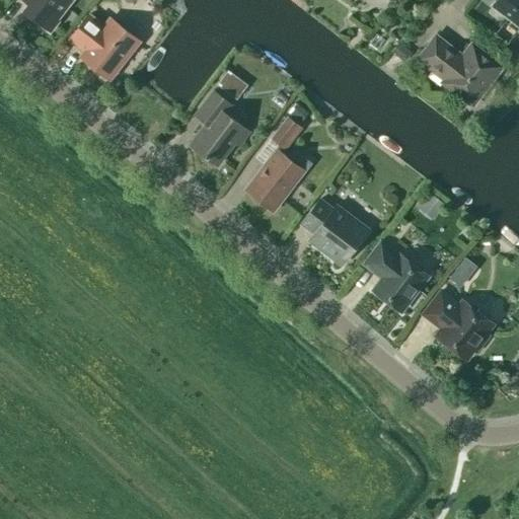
[(22,0),(28,4),(23,10),(43,25),(42,26),(49,31),(57,21),(56,20),(72,0),(22,0)]
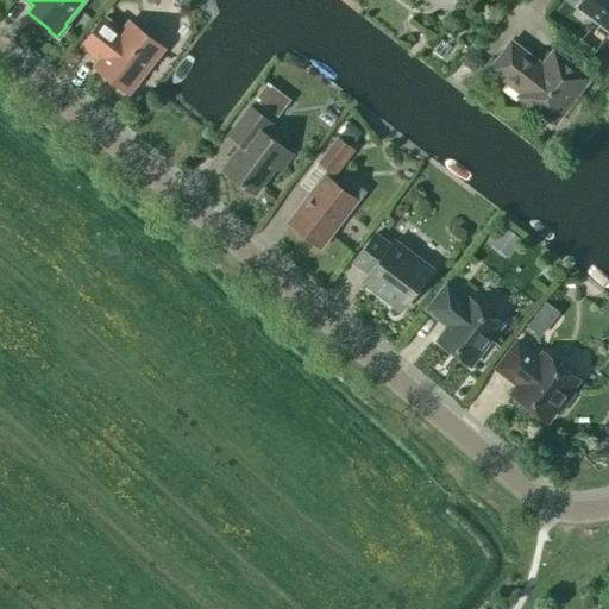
[(608,0),(581,0),(577,6),(608,30),(608,0)]
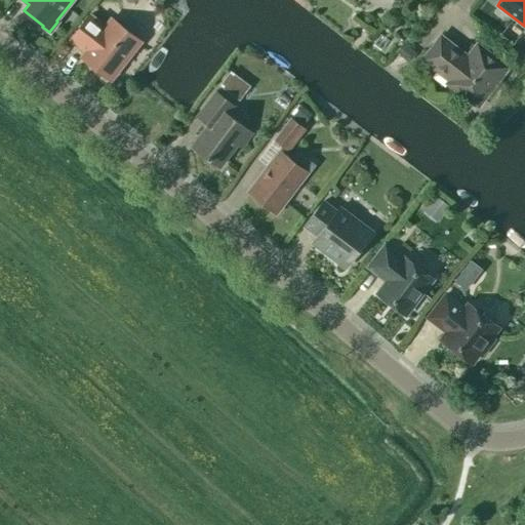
[(109,80),(139,41),(112,19),(105,28),(88,15),(70,39),(82,48),(82,47),(88,52),(84,58),(82,57),(81,58),(109,80)]
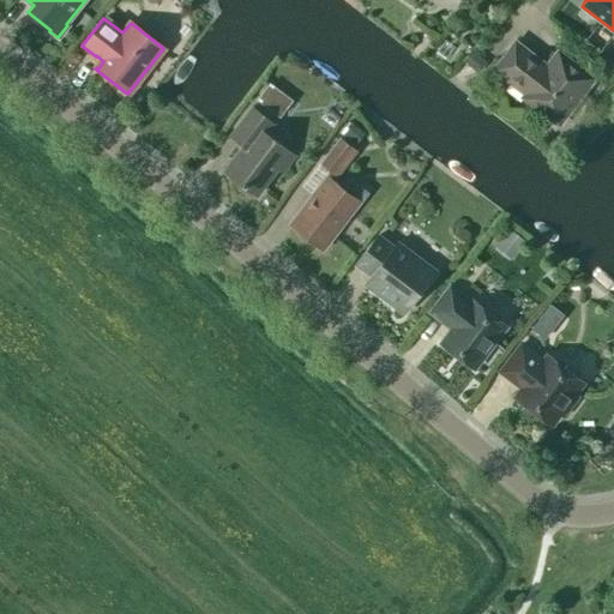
[(548,68),(515,43),(495,70),(528,95),(525,97),(524,96),(523,96),(558,122),(591,79),(558,52),(557,53),(559,55),(548,68)]
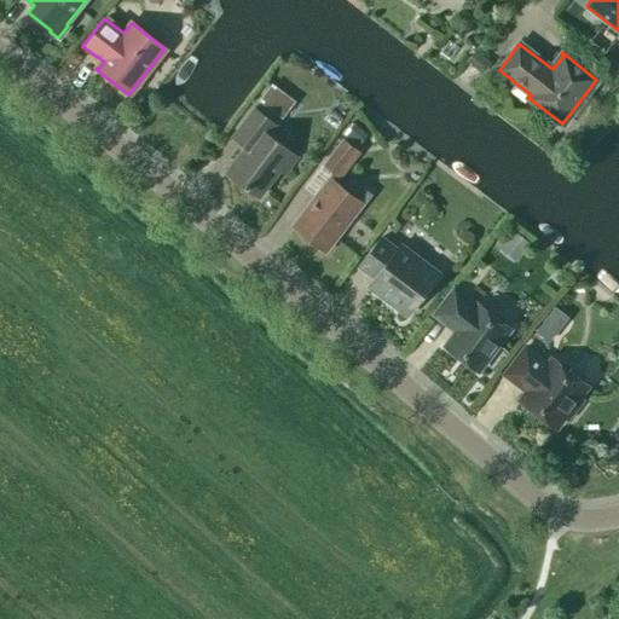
[(472,53),(466,61),(466,62),(476,71),(481,74),(490,63),(486,59),(482,57),(474,50),(472,53)]
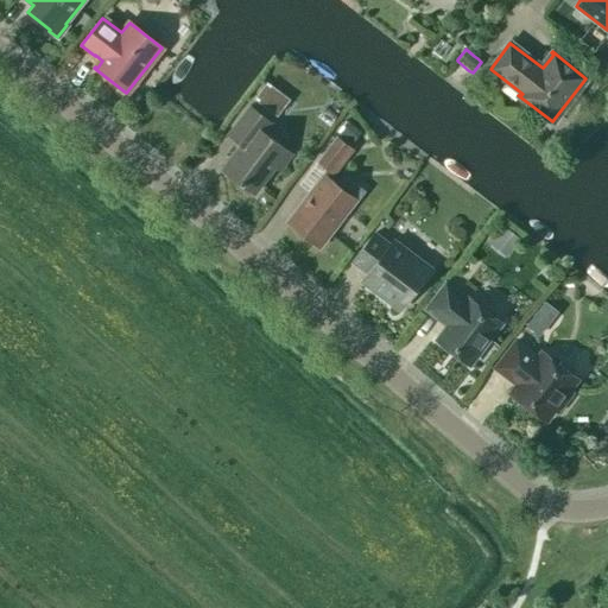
[(260,92),(254,99),(265,107),(277,90),(267,82),(260,92)]
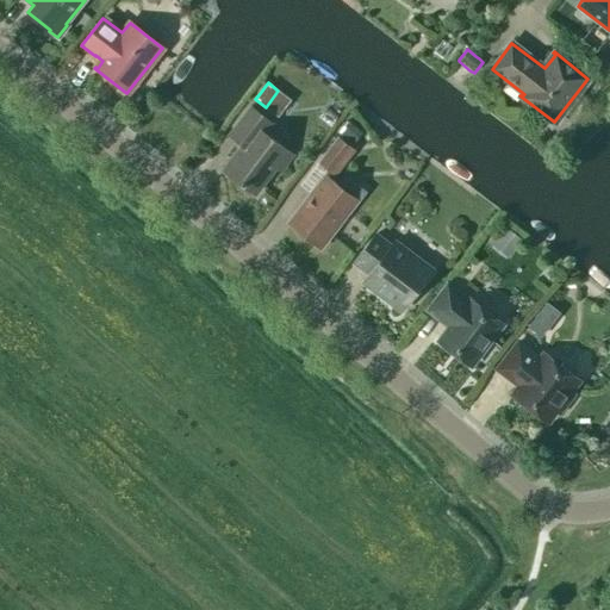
[(293,155),(263,132),(272,123),(250,106),(229,135),(241,144),(222,169),(243,186),(244,185),(255,193),(275,167),(280,170),(293,155)]
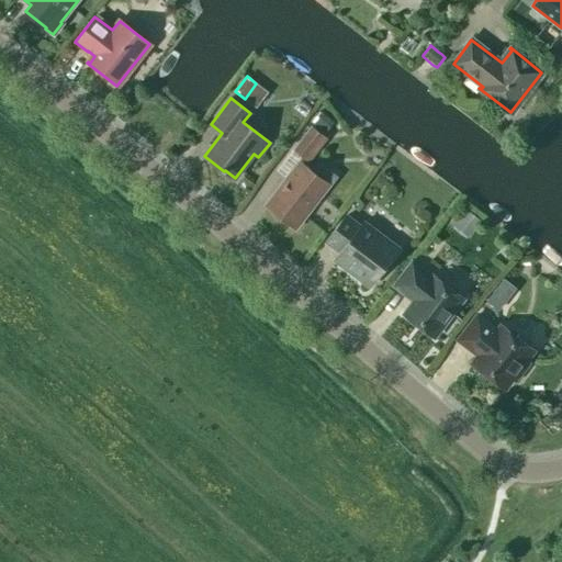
[(313,120),(311,122),(323,133),(325,131),(326,128),(333,121),(321,111),(314,119),(313,120)]
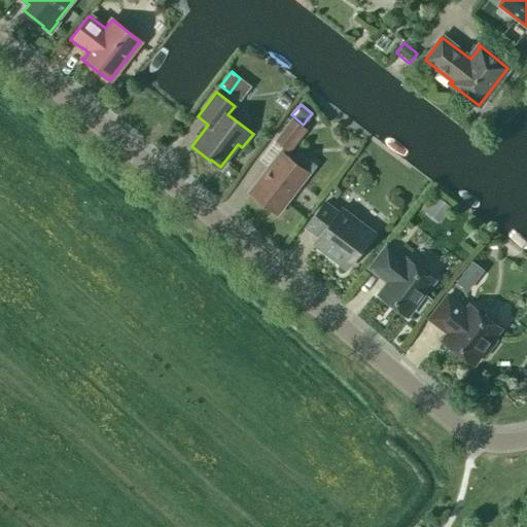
[(306,129),(290,116),(273,139),(288,151),(306,129)]
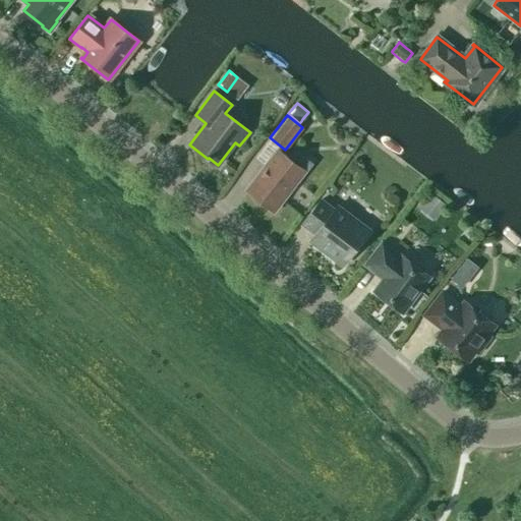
[(304,171),(278,151),(246,191),(273,212),(304,171)]
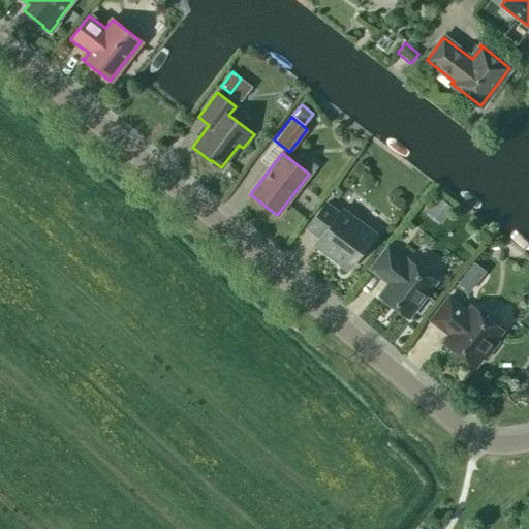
[(325,203),(307,227),(320,238),(314,245),(344,268),(355,252),(361,251),(375,234),(342,209),(339,213),(325,203)]
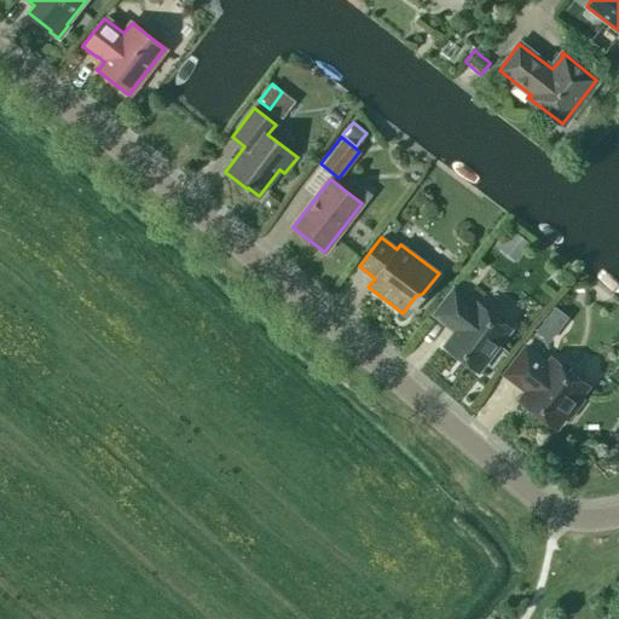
[(478,304),(476,306),(453,289),(435,314),(458,333),(447,347),(445,345),(445,346),(478,371),(510,329),(478,304)]
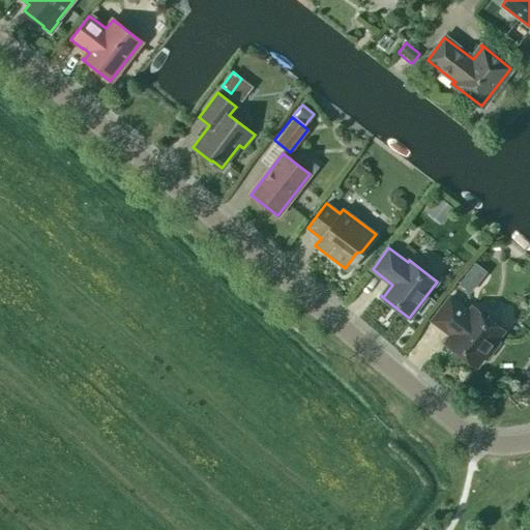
[(466,273),(461,281),(459,283),(458,285),(470,294),(474,288),(477,286),(478,284),(466,273)]
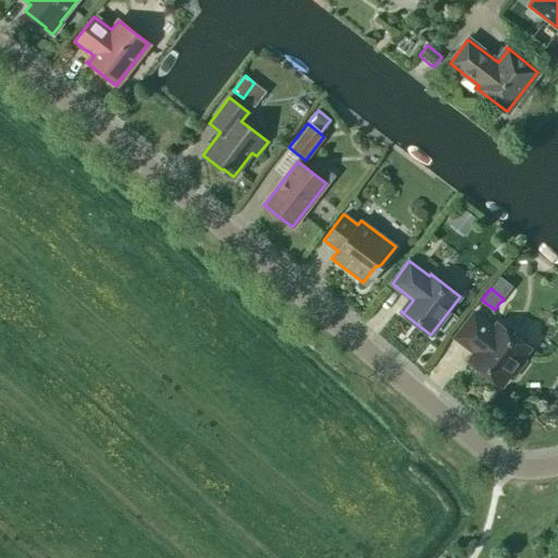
[(455,338),(471,350),(472,348),(480,353),(472,363),(469,361),(468,361),(500,386),(530,348),(497,323),(493,328),(473,313),(455,338)]
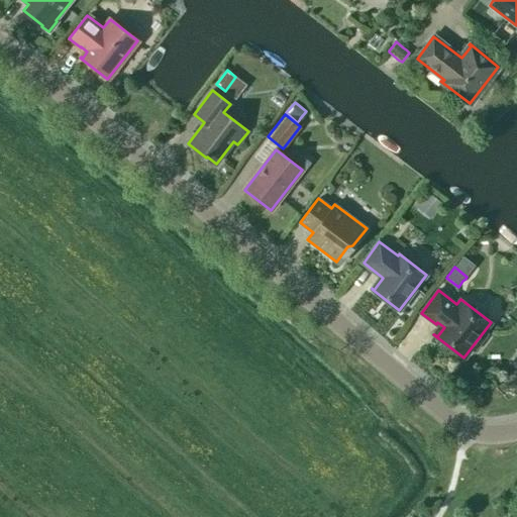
All buildings are outlined.
